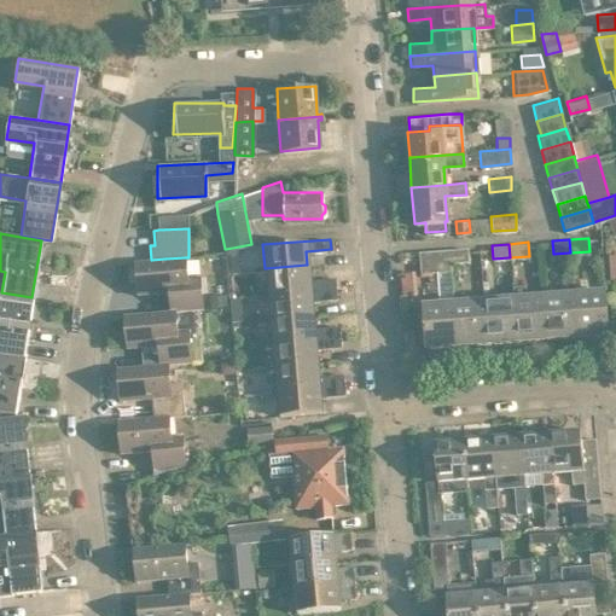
[(468,247),(448,248),(449,262),(469,260),(468,247)]
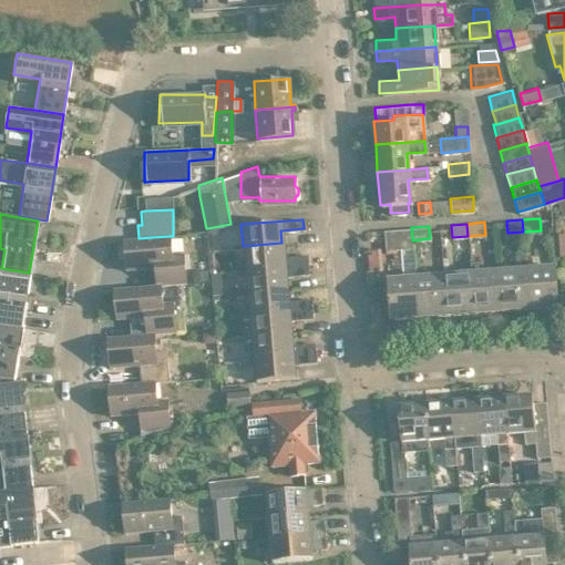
[(412,246),(412,240),(411,227),(382,229),(383,247),(412,246)]
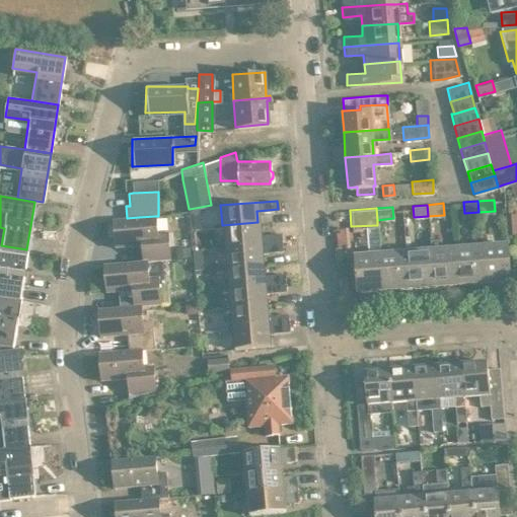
[(516,210),(505,211),(506,232),(516,230),(516,210)]
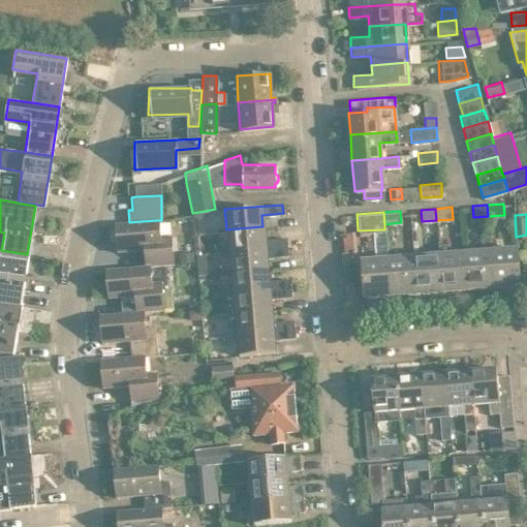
[(144,267),(148,266),(171,265),(168,235),(159,236),(158,220),(142,221),(129,222),(113,223),(115,251),(142,249),(144,267)]
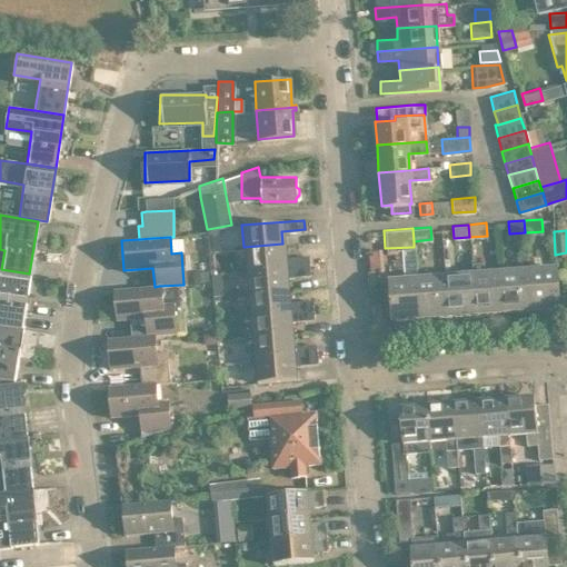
[(244,247),(245,269),(307,265),(306,255),(284,256),(282,244),(244,247)]
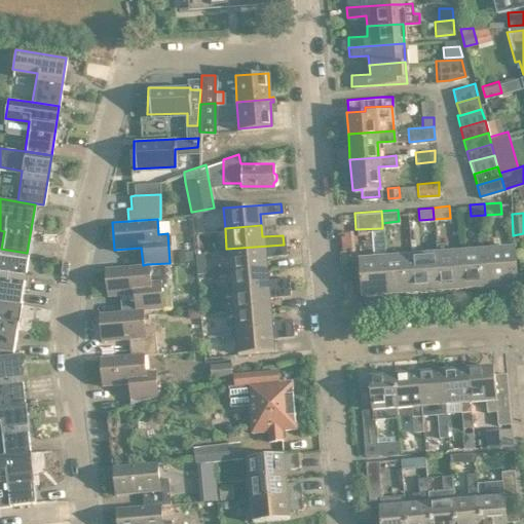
[(226,249),(227,269),(265,266),(264,255),(284,254),(284,245),(226,249)]
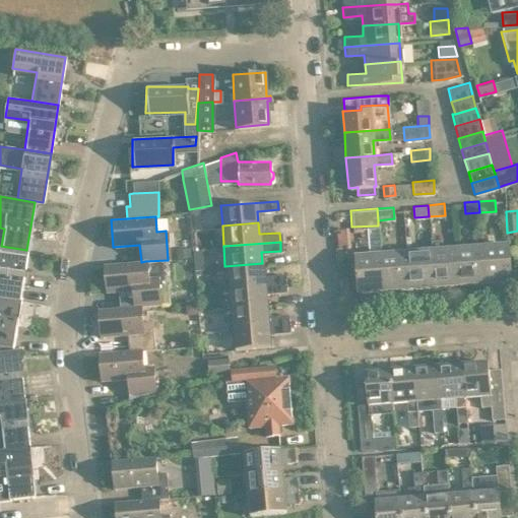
[(508,243),(481,245),(483,282),(510,280),(508,243)]
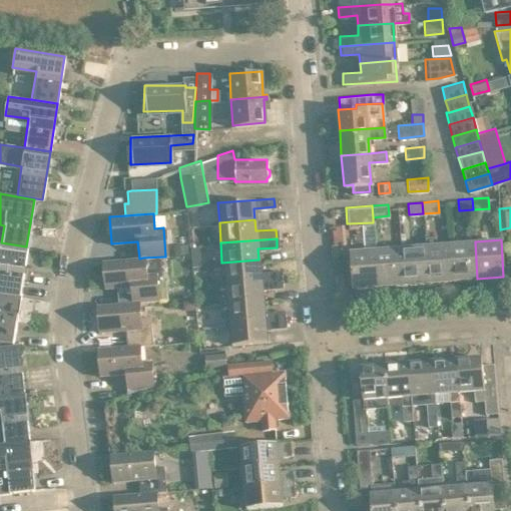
[(0,291),(19,295),(26,246),(1,242),(0,241),(0,291)]
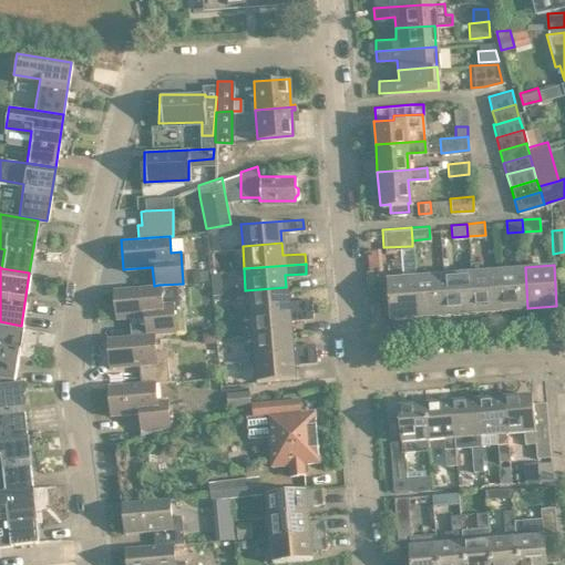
[(525,267),(497,268),(501,309),(527,308),(525,267)]
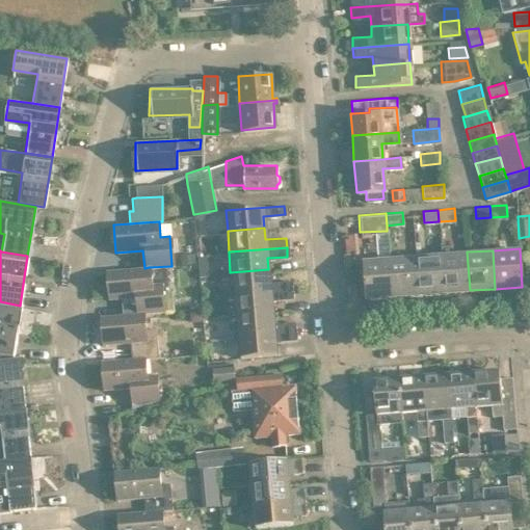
[(467,252),(441,254),(444,292),(470,290),(467,252)]
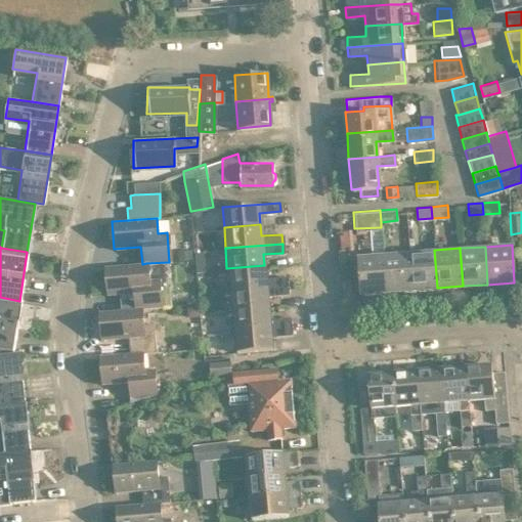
[(190,249),(177,250),(177,259),(190,258),(190,249)]
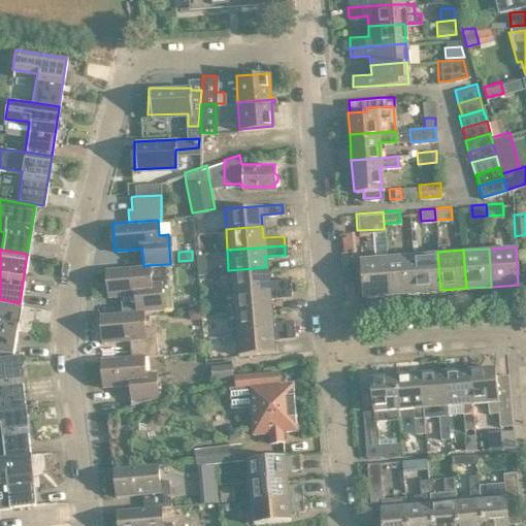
[(200,252),(195,252),(196,272),(204,271),(203,251),(200,252)]
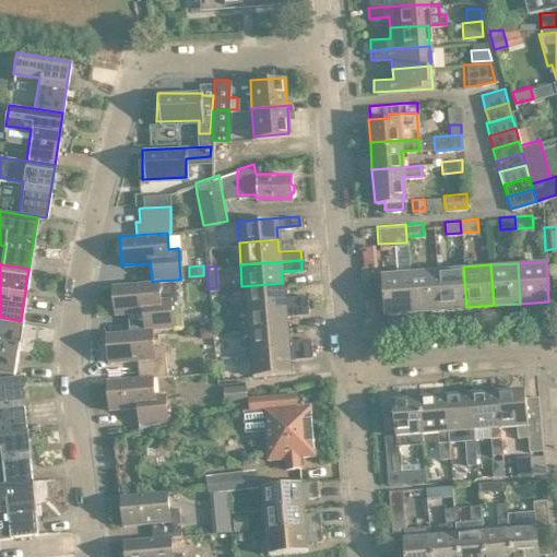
[(463,267),(436,269),(439,309),(466,307),(463,267)]
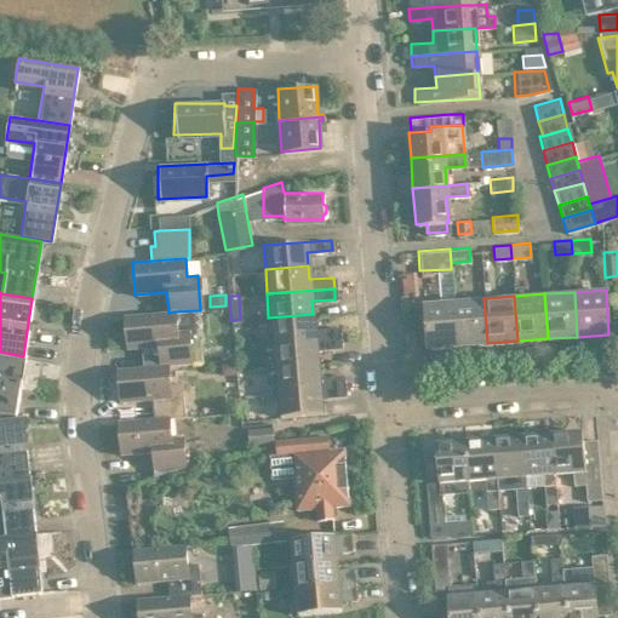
[(484,298),(453,301),(457,345),(487,343),(484,298)]
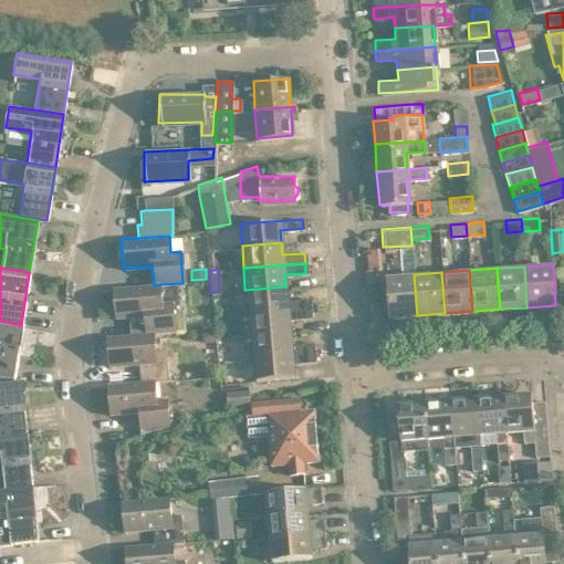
[(417,315),(414,274),(386,277),(388,317),(417,315)]
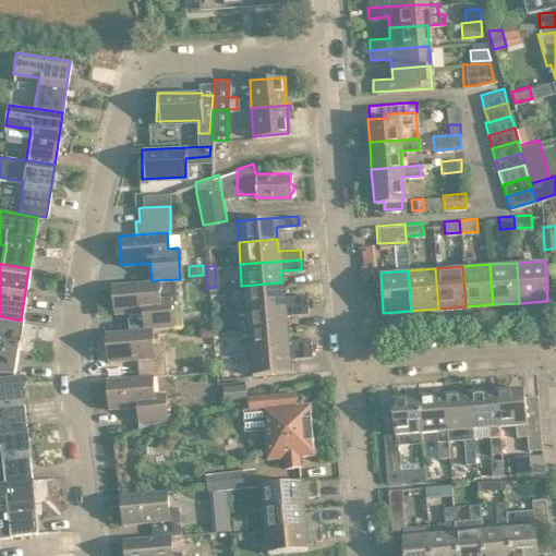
[(140,312),(141,329),(150,328),(170,327),(168,298),(158,299),(156,280),(152,281),(109,285),(111,314),(140,312)]
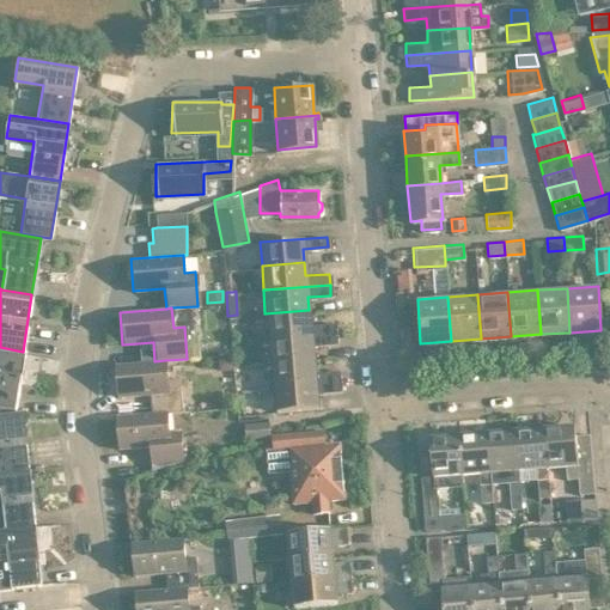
[(264,313),(267,337),(334,333),(334,322),(309,323),(309,310),(264,313)]
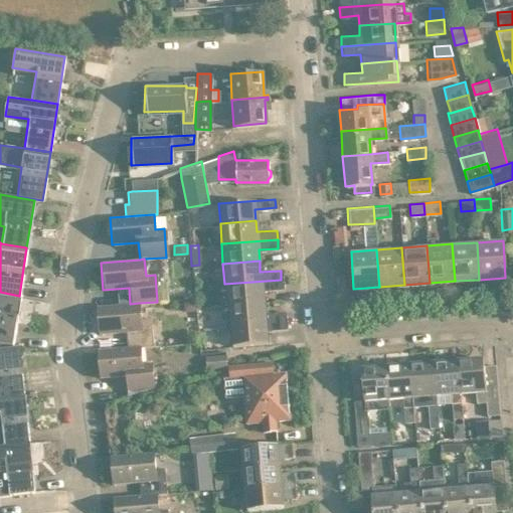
[(224,284),(225,303),(262,301),(262,290),(282,288),(281,280),(224,284)]
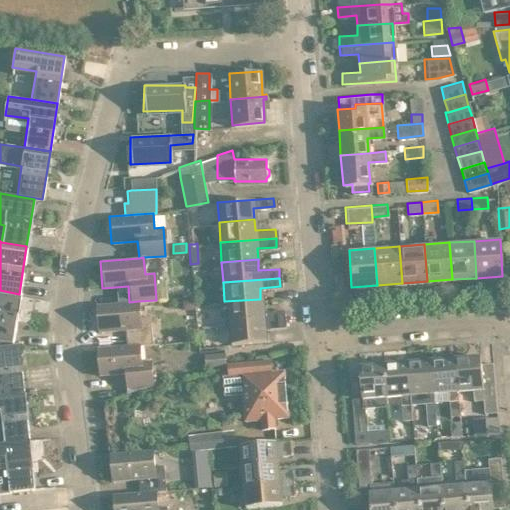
[(19,294),(0,290),(0,339),(12,341),(19,294)]
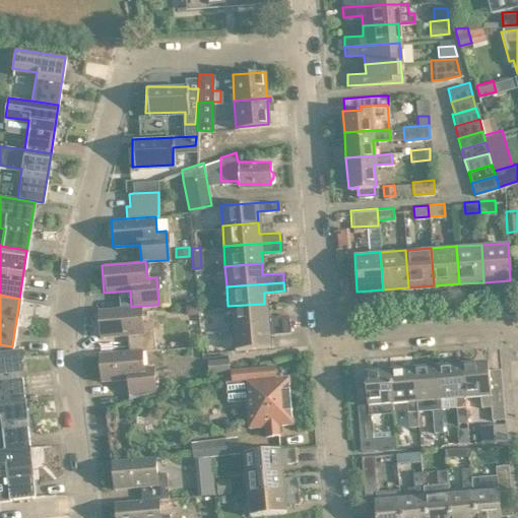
[(228,306),(230,326),(286,322),(286,313),(265,315),(264,304),(228,306)]
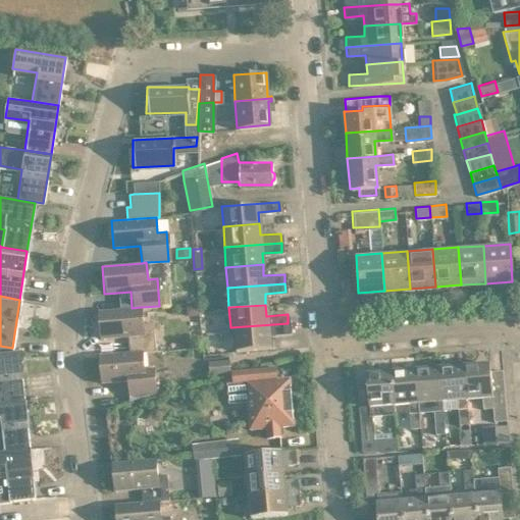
[(125,336),(126,352),(140,351),(153,350),(151,321),(142,321),(141,307),(132,308),(96,311),(98,339),(125,336)]
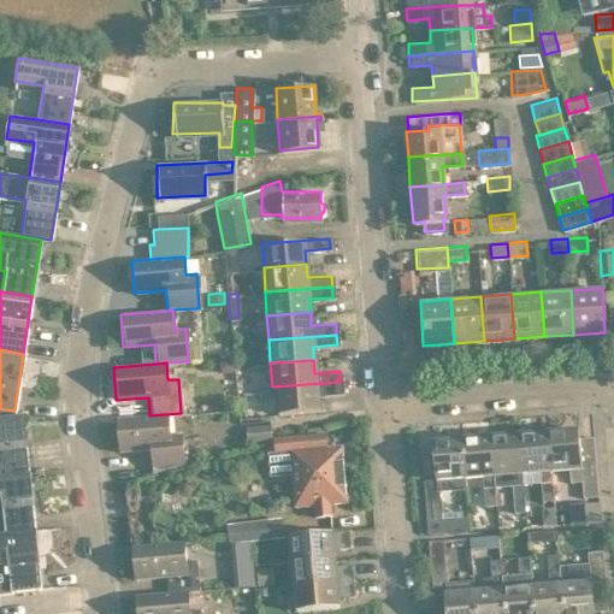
[(340,382),(272,387),(273,412),(318,408),(317,394),(341,393),(340,382)]
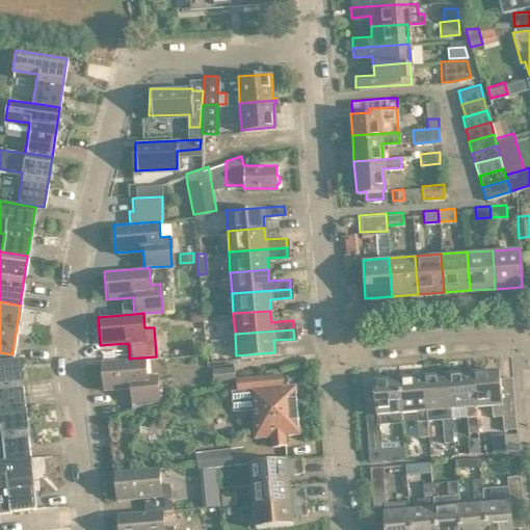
[(0,409),(25,407),(20,358),(0,360),(0,409)]
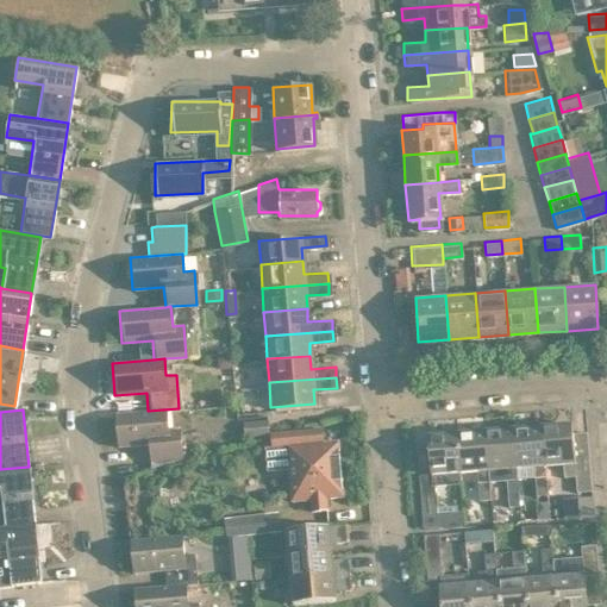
[(163,410),(148,411),(114,414),(117,446),(148,444),(149,468),(180,461),(177,427),(164,429),(163,410)]
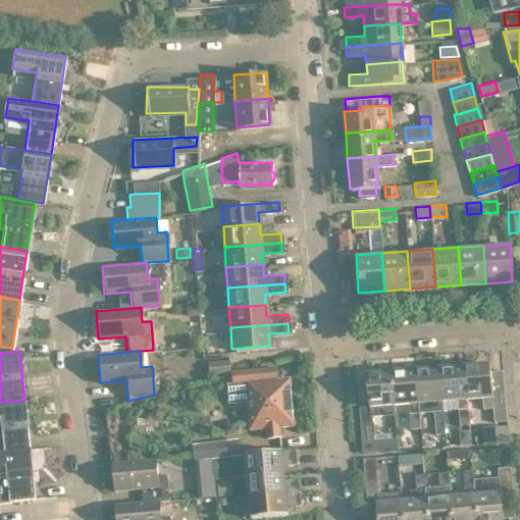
[(207,359),(208,371),(228,369),(227,357),(207,359)]
